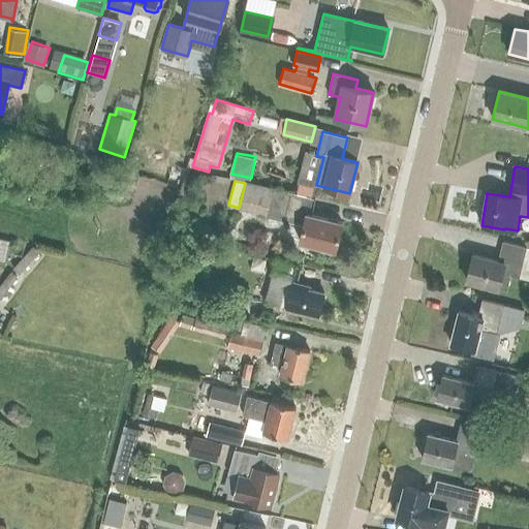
[(342,223),(311,215),(315,199),(246,182),(245,183),(239,208),(239,209),(304,225),(300,241),(321,246),(320,250),(333,253),(334,250),(336,250),(342,223)]
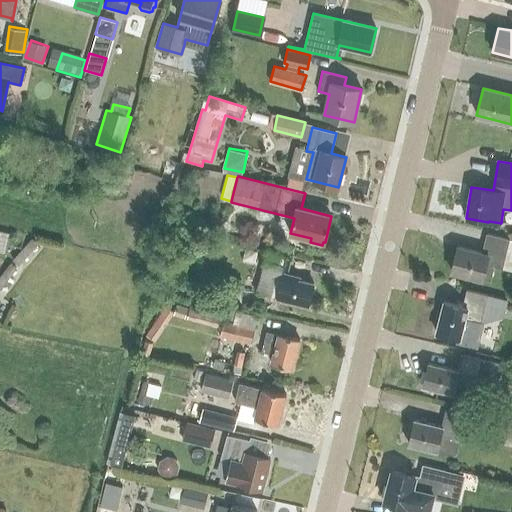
[(12,233),(0,230),(0,252),(7,254),(12,233)]
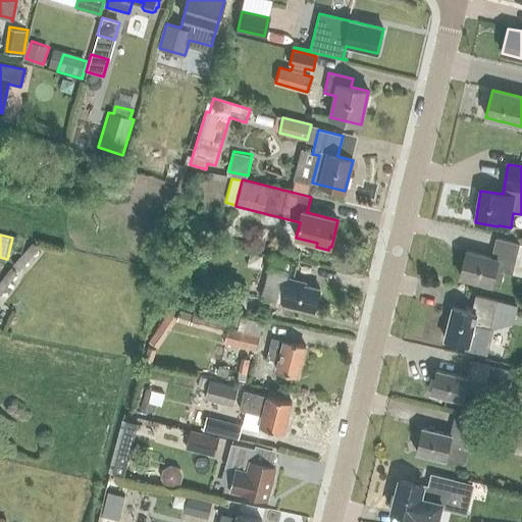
[(491,285),(491,284),(500,286),(504,272),(512,274),(519,245),(497,240),(491,258),(466,252),(460,277),(491,285)]
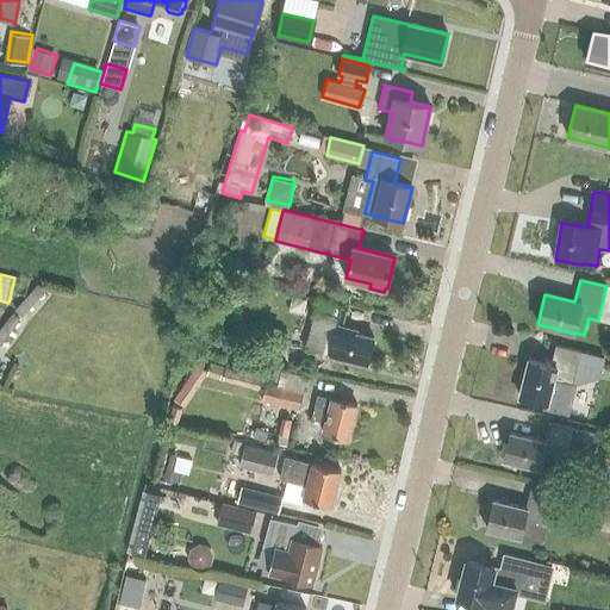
[(22,316),(44,292),(37,285),(14,310),(22,316)]
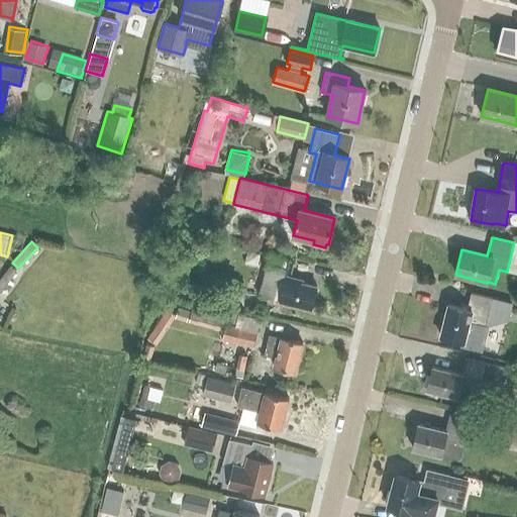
[(303,280),(288,277),(292,261),(271,254),(268,266),(261,294),(281,300),(280,300),(312,308),(317,287),(302,283),(303,280)]
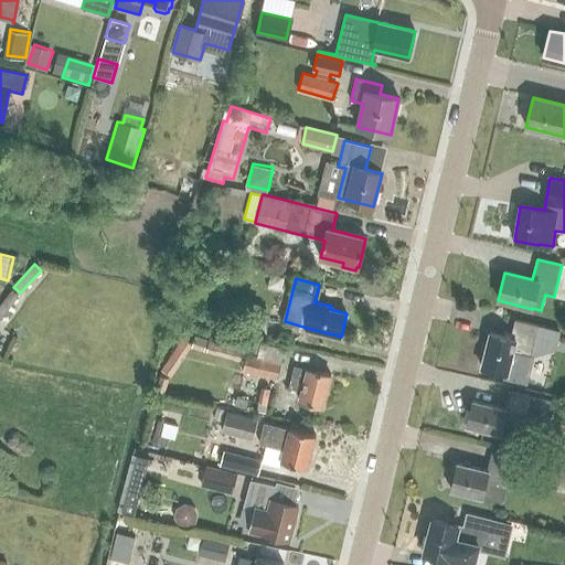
[(0,305),(0,318),(18,296),(11,290),(0,305)]
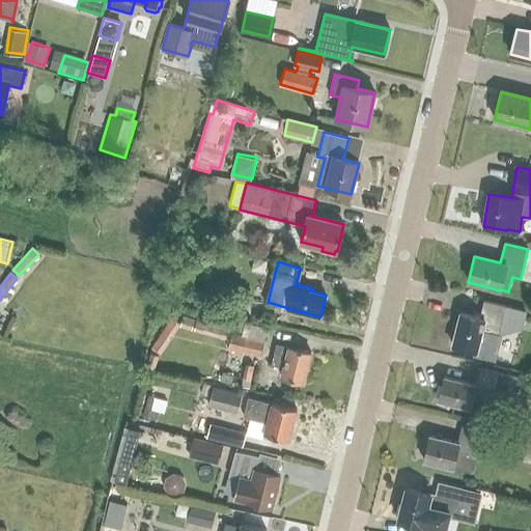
[(460,313),(452,345),(476,352),(476,355),(474,355),(474,356),(495,361),(495,360),(493,359),(502,323),(522,328),(526,311),(525,311),(484,301),(480,318),(460,313)]
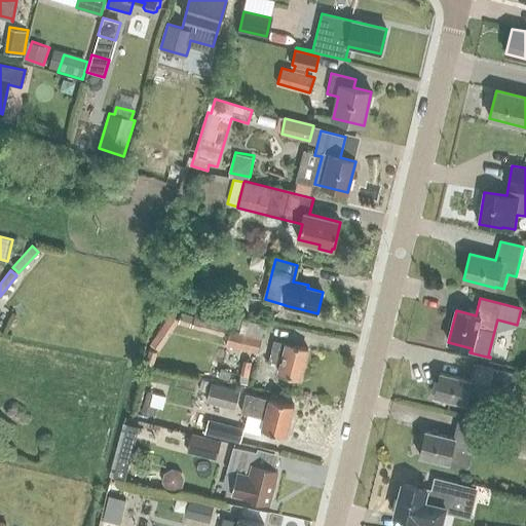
[(226,347),(258,354),(261,338),(264,327),(241,322),(239,331),(230,330),(226,347)]
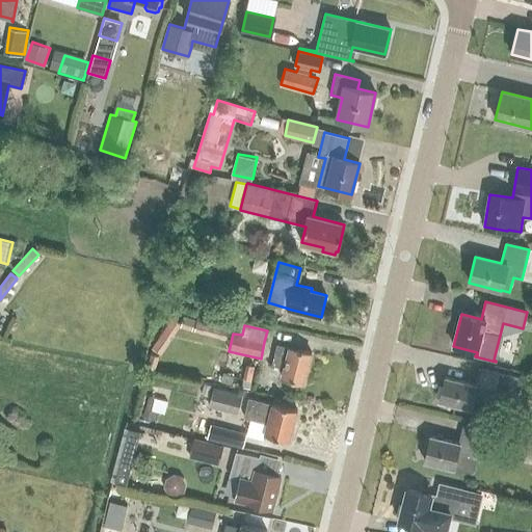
[(282,378),(304,383),(312,353),(290,348),(277,345),(275,353),(272,366),(284,369),(282,378)]
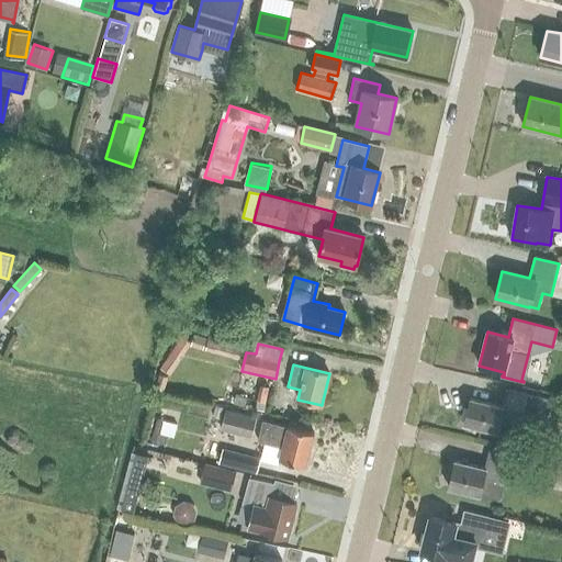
[(265,403),(268,389),(259,386),(257,402),(265,403)]
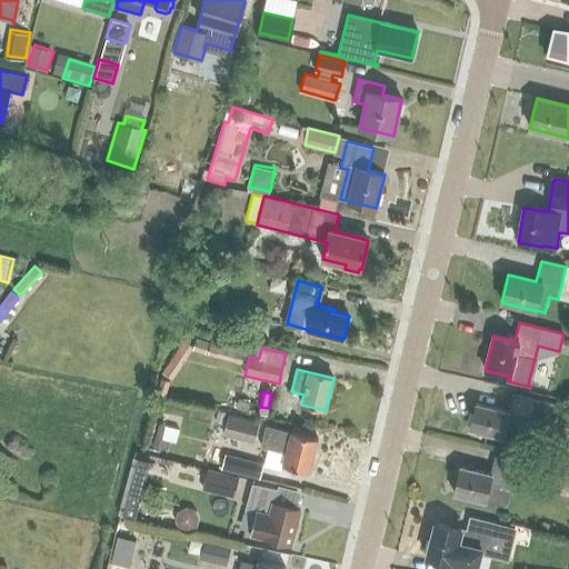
[(476,403),(470,429),(503,438),(507,425),(529,430),(532,418),(551,423),(557,406),(513,395),(509,412),(476,403)]
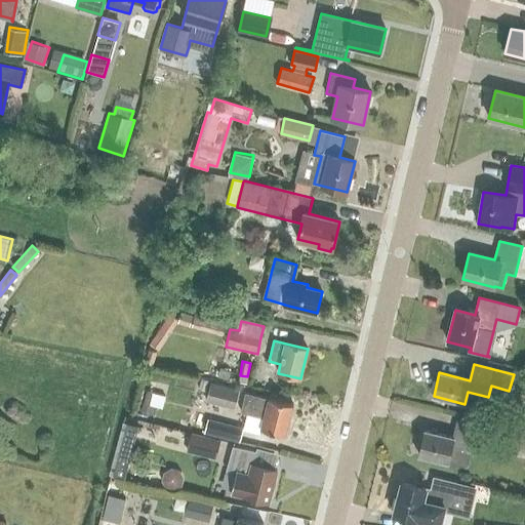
[(239,391),(210,384),(206,402),(234,409),(239,391)]
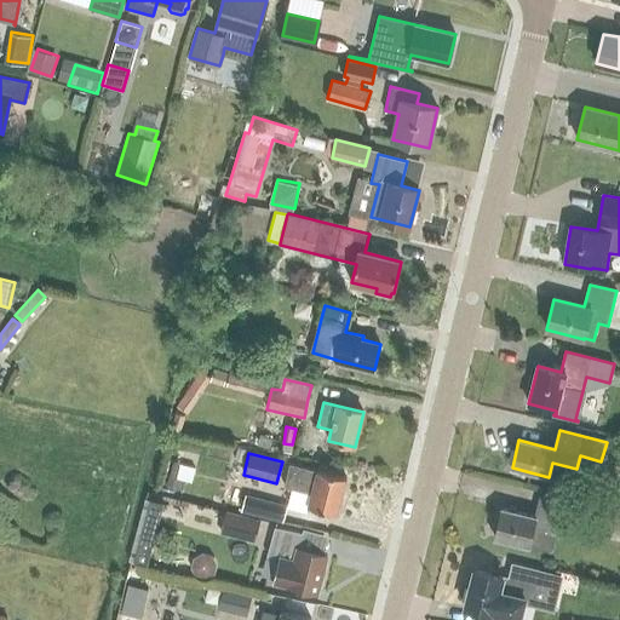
[(308,507),(338,515),(346,478),(317,471),(290,464),(285,487),(311,494),(308,507)]
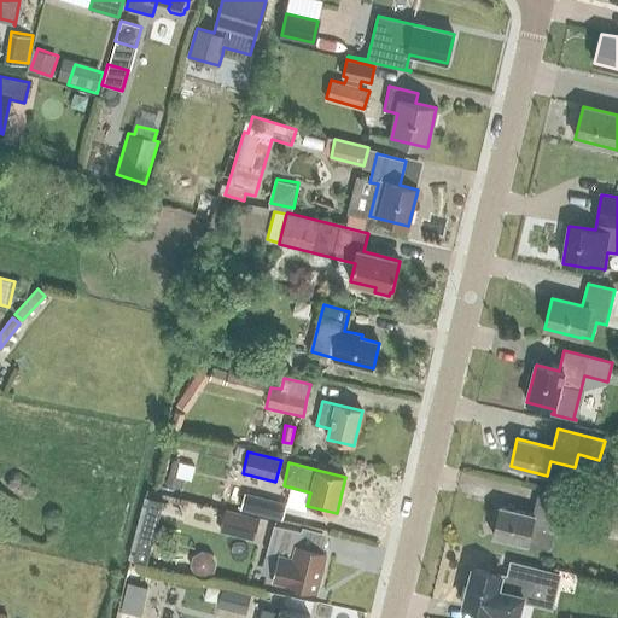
[(242,509),(283,520),(286,505),(245,494),(242,509)]
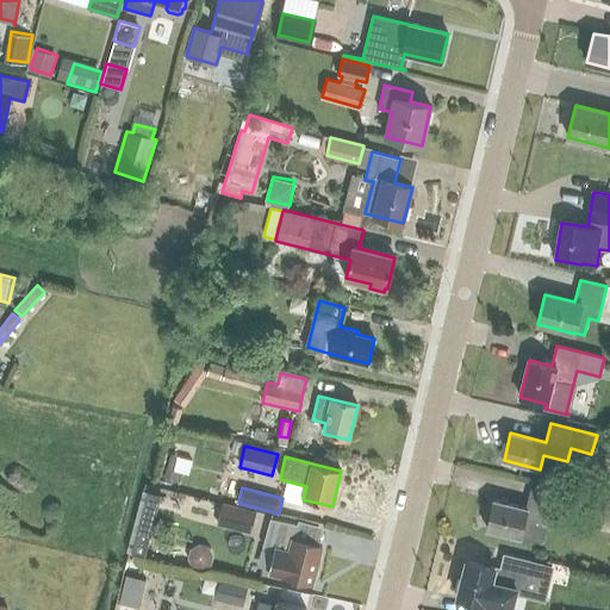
[(555,493),(531,489),(526,508),(493,500),(486,529),(521,537),(543,542),(555,493)]
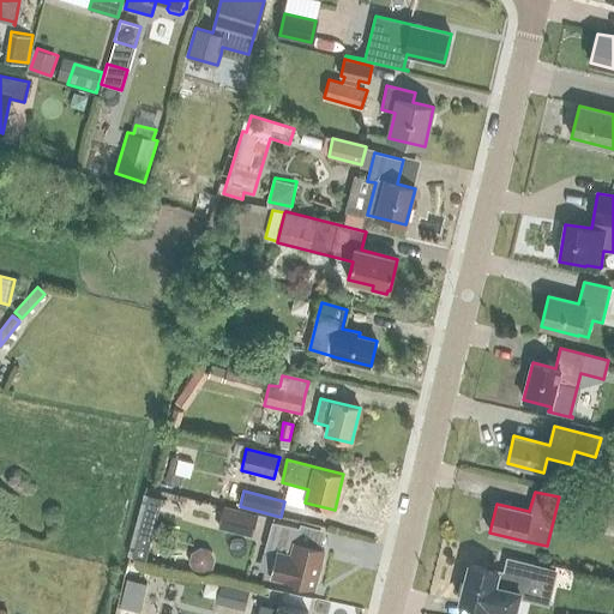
[(146,560),(162,499),(144,494),(127,555),(146,560)]
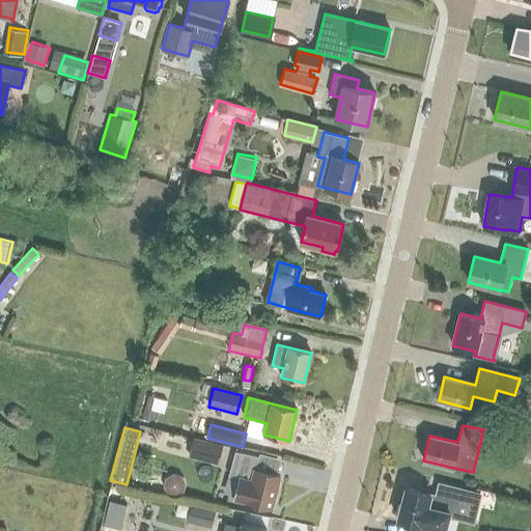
[(189,457),(218,465),(222,445),(193,438),(189,457)]
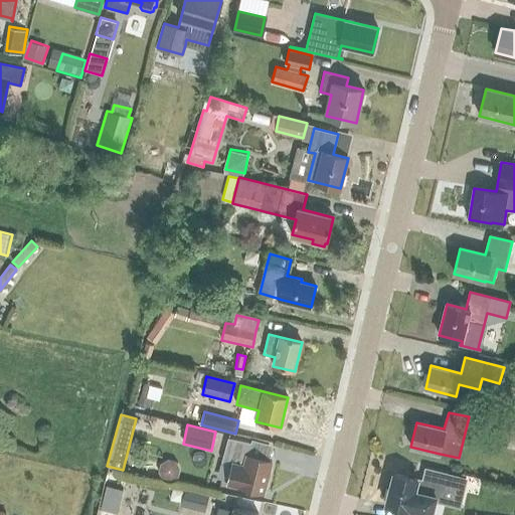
[(230,464),(225,483),(264,493),(272,462),(247,456),(250,444),(228,438),(222,462),(230,464)]
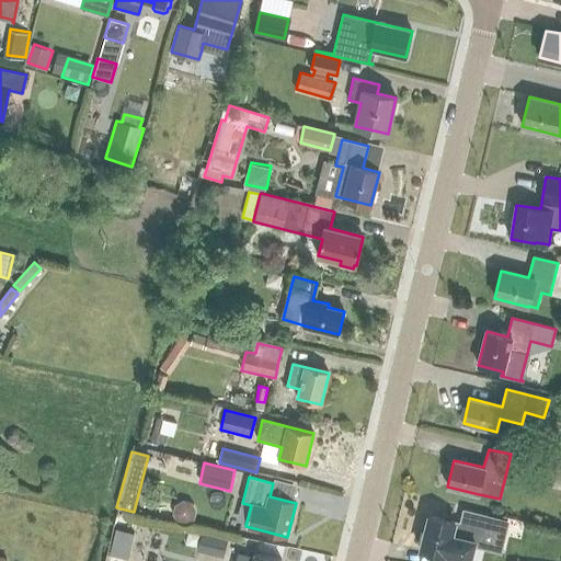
[(176,517),(194,517),(195,501),(178,501),(176,517)]
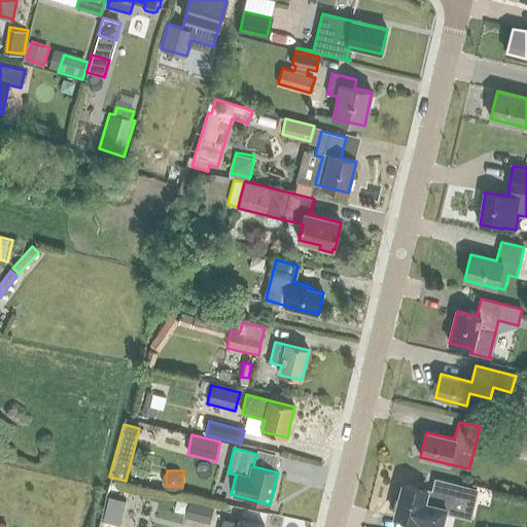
[(403,484),(395,516),(419,522),(441,526),(445,514),(446,508),(452,511),(459,485),(435,479),(432,491),(431,493),(427,492),(427,490),(423,489),(417,488),(403,484)]
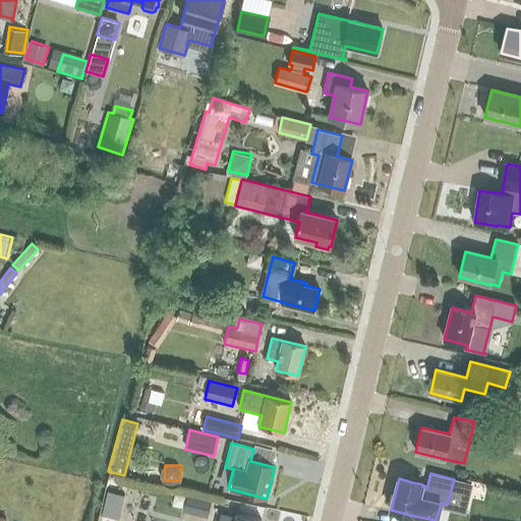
[(454,479),(447,505),(465,509),(471,484),(454,479)]
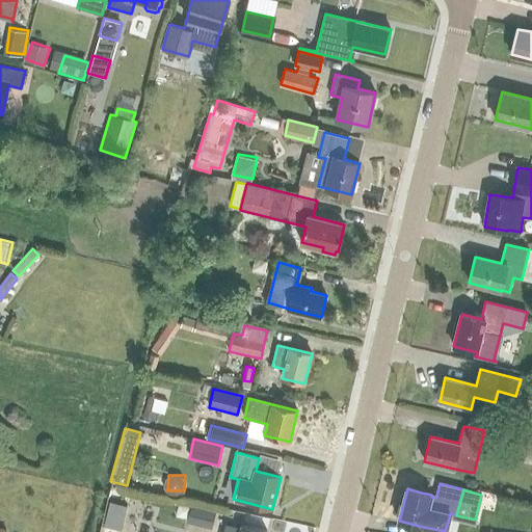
[(106,523),(124,526),(127,503),(110,501),(106,523)]
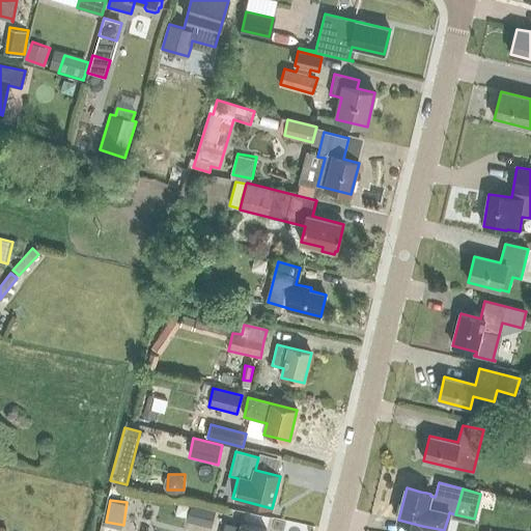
[(216,509),(191,504),(187,523),(211,528),(216,509)]
